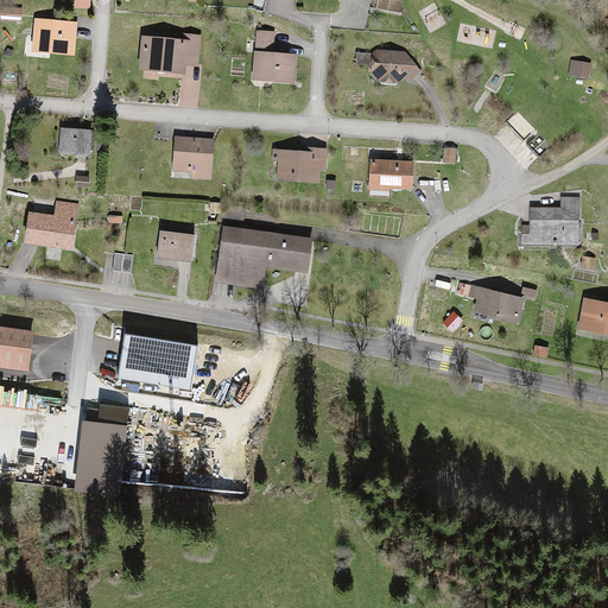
[(0,8),(0,10),(0,19),(20,20),(21,10),(0,8)]
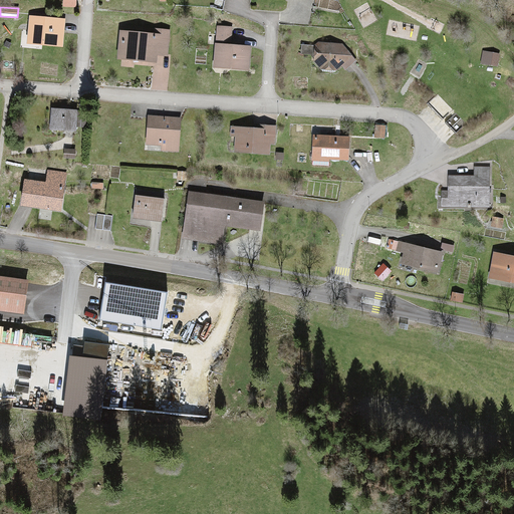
[(64,20),(29,17),(27,42),(62,45),(64,20)]
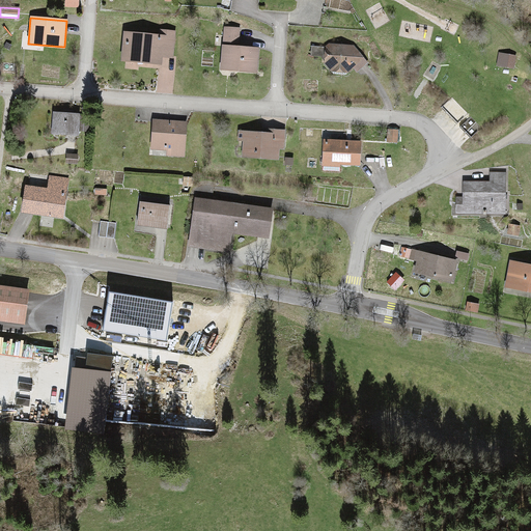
[(225,29),(222,68),(256,71),(258,49),(240,47),(239,30),(225,29)]
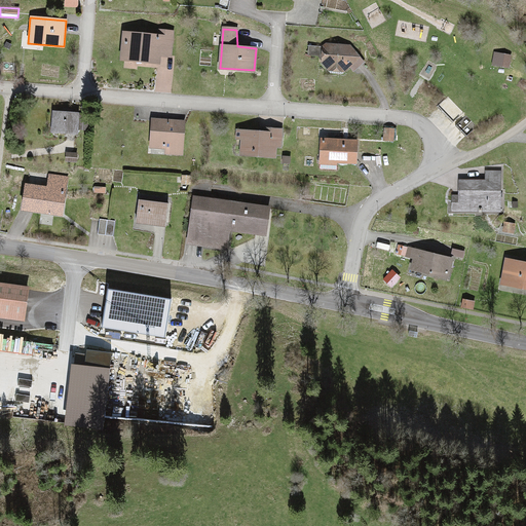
[(122,31),(120,59),(157,62),(157,57),(171,58),(173,32),(157,30),(157,34),(122,31)]
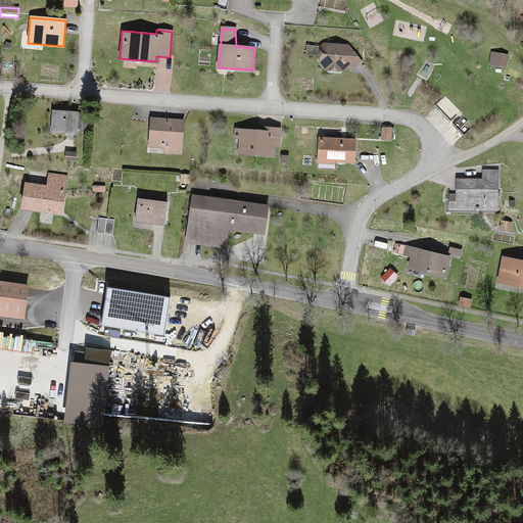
[(351,45),(319,45),(319,63),(327,68),(332,69),(350,69),(360,62),(351,45)]
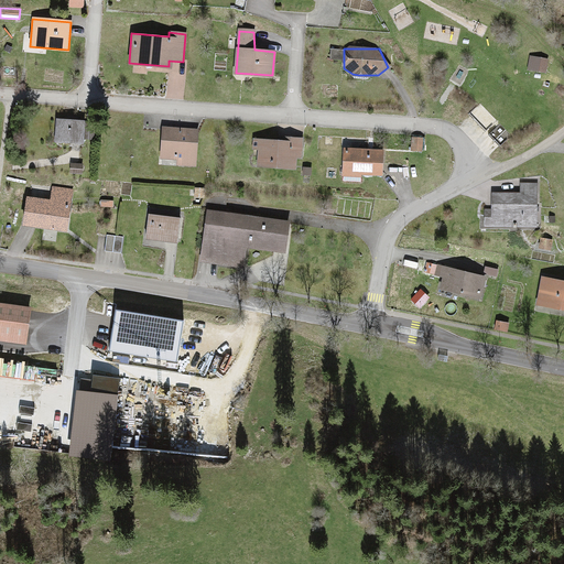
[(548,60),(530,56),(529,69),(545,72),(548,60)]
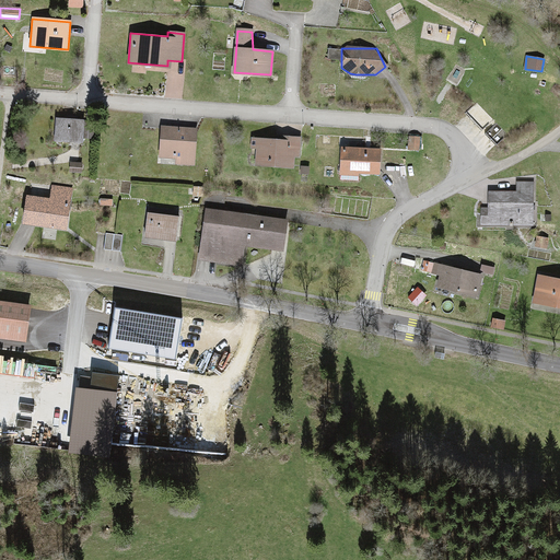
[(14,57),(4,57),(4,71),(14,71),(14,57)]
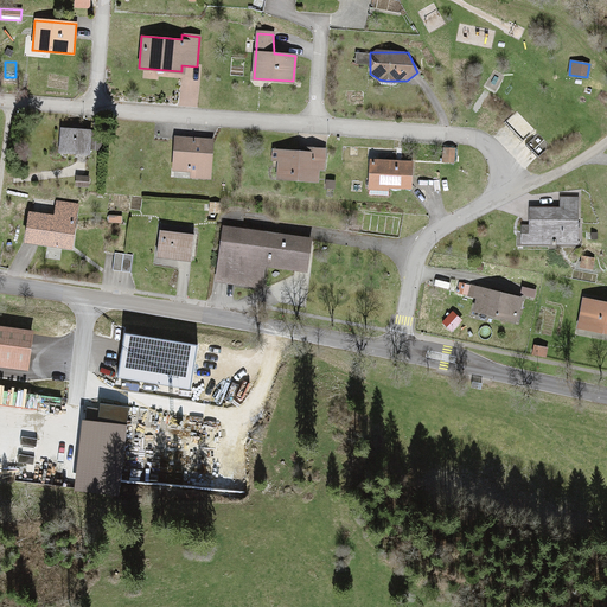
[(91,133),(61,129),(58,153),(89,157),(91,133)]
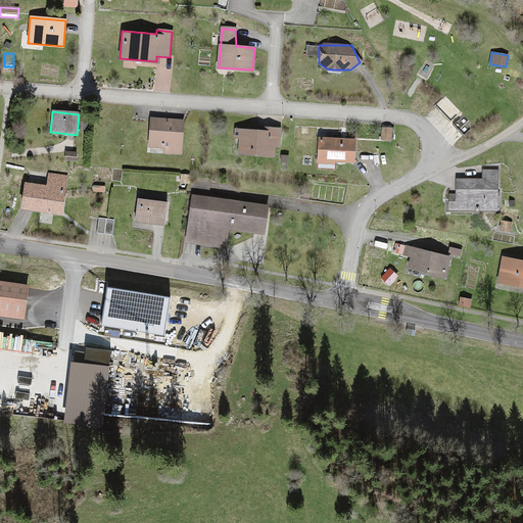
[(183,120),(150,117),(148,147),(162,148),(162,153),(181,154),(183,120)]
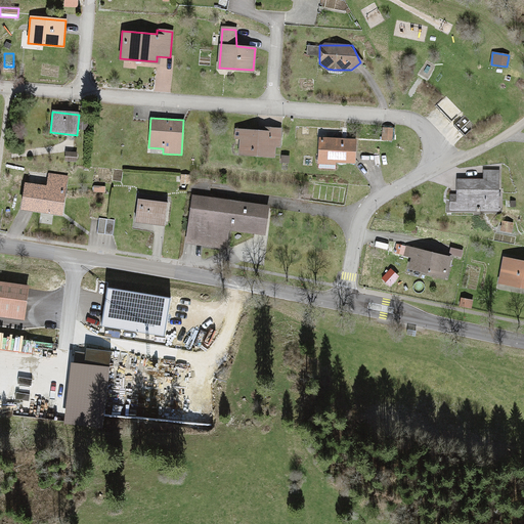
[(382,127),(382,139),(392,139),(392,127),(382,127)]
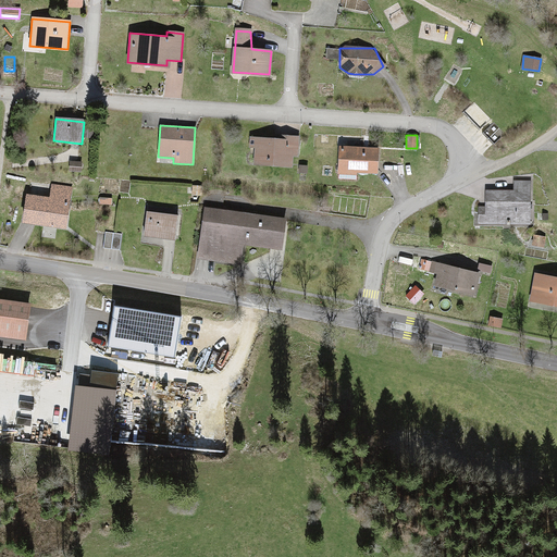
[(255,148),(254,163),(291,165),(292,153),(296,153),(297,137),(285,136),(285,140),(251,138),(250,148),(255,148)]
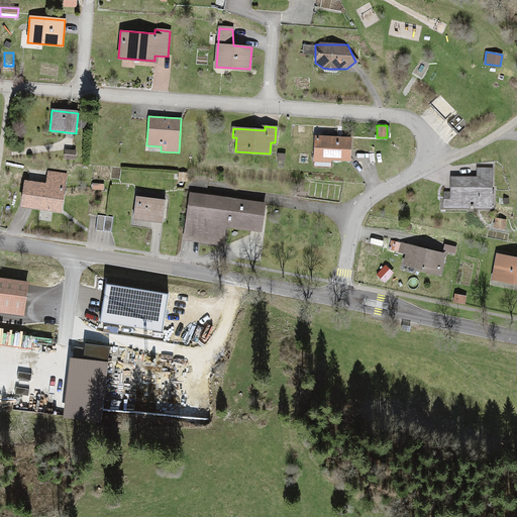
[(348,137),(315,135),(314,159),(347,161),(348,137)]
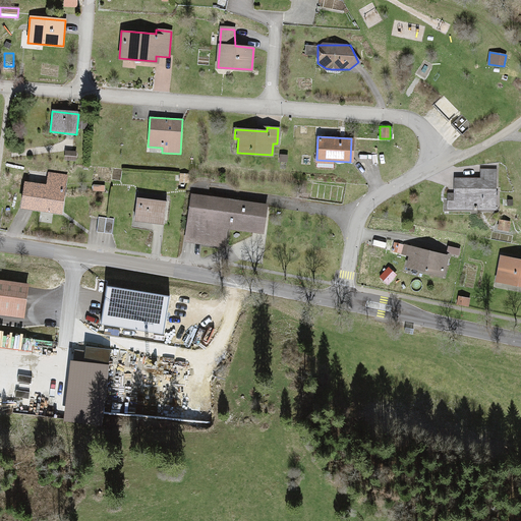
[(448,193),(447,208),(498,209),(499,172),(480,172),(480,179),(453,178),(452,193),(448,193)]
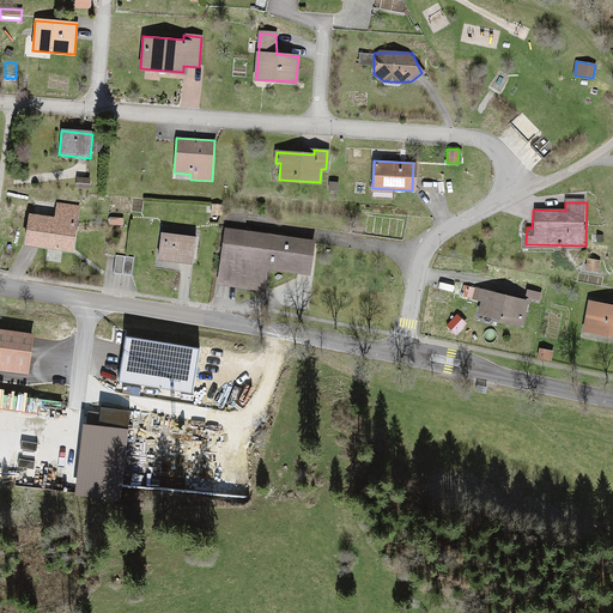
[(29,217),(25,243),(71,249),(76,214),(54,212),(53,219),(29,217)]
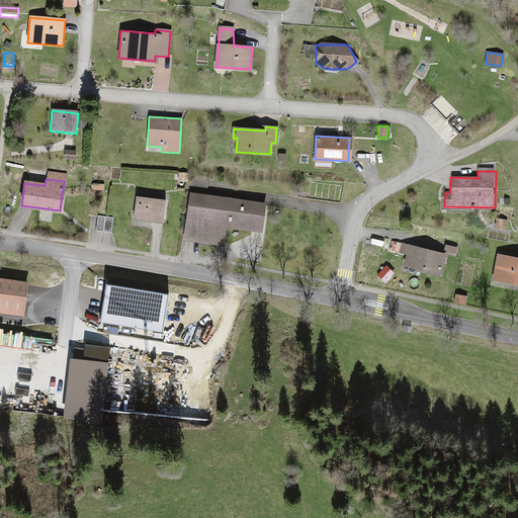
[(265,204),(189,193),(182,239),(223,245),(225,227),(261,232),(265,204)]
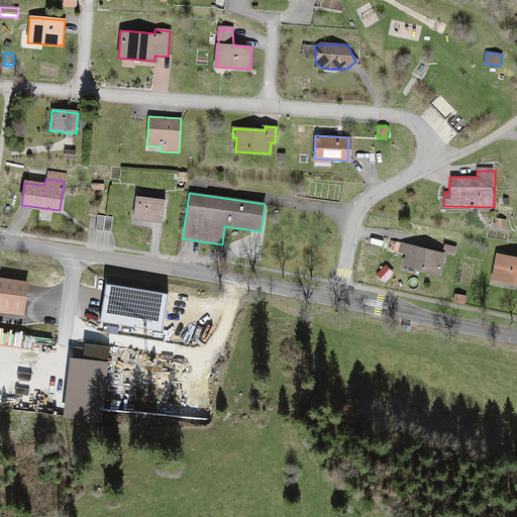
[(164,199),(137,197),(135,219),(162,221),(164,199)]
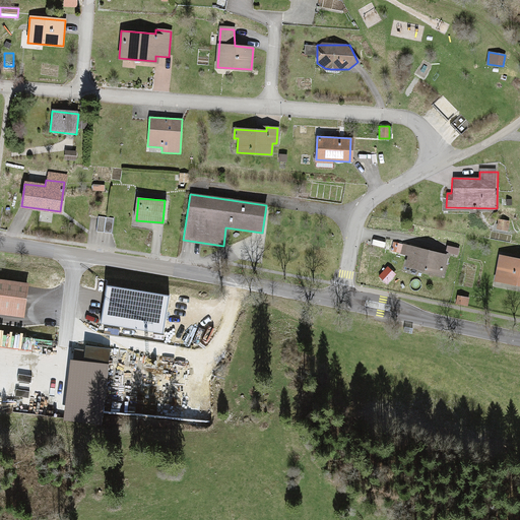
[(446,256),(403,246),(401,253),(408,255),(406,265),(442,274),(446,256)]
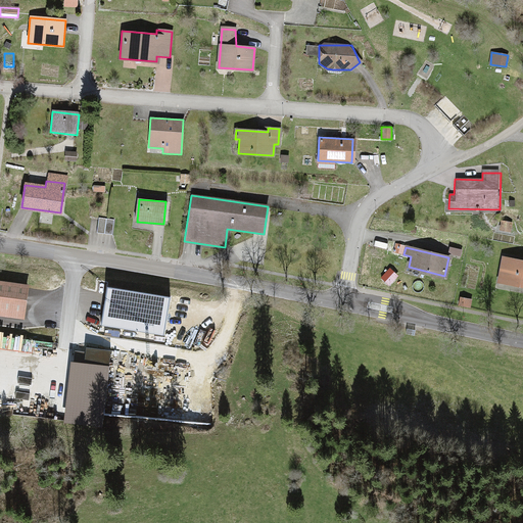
[(522,260),(502,257),(496,280),(522,285),(522,260)]
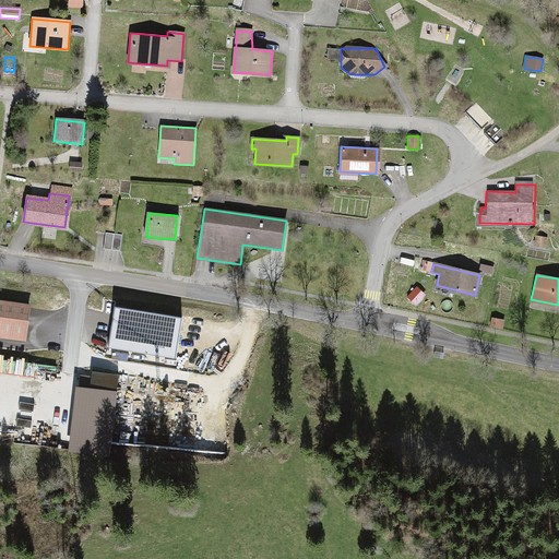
[(31,304),(0,299),(0,336),(26,340),(31,304)]
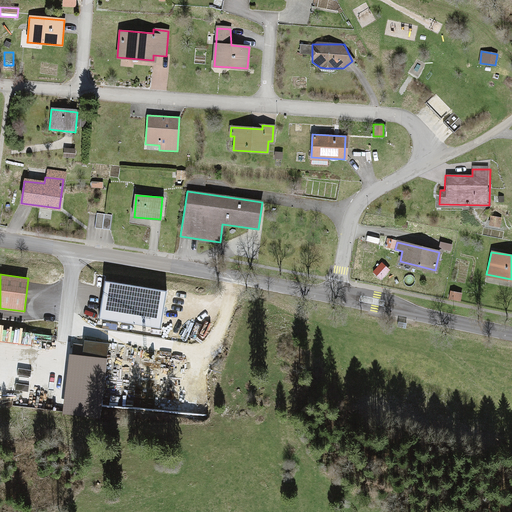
[(166,291),(105,281),(99,318),(160,328),(166,291)]
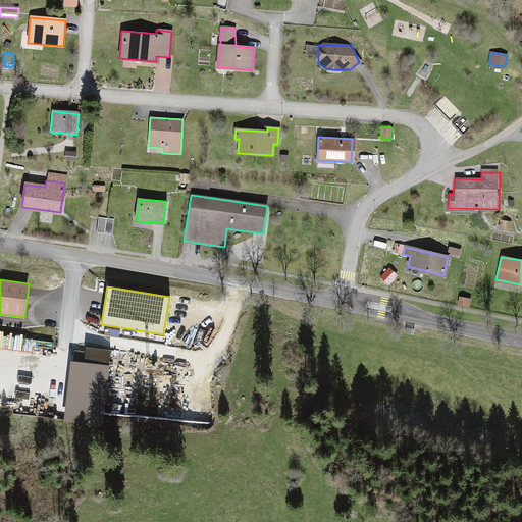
[(460,297),(458,305),(470,308),(472,299),(460,297)]
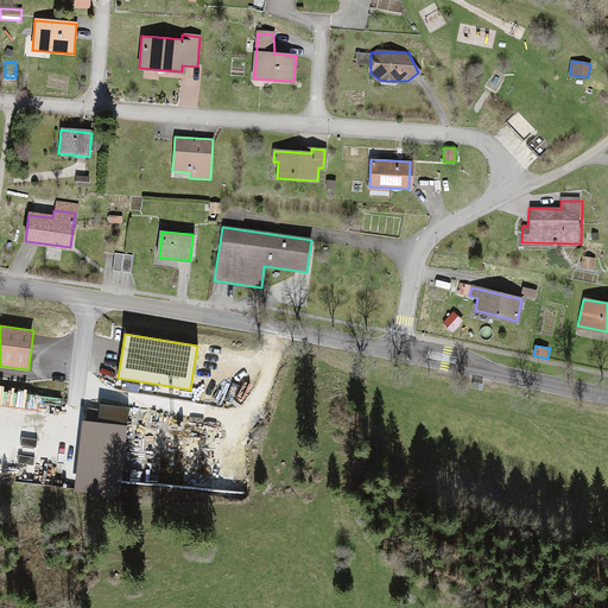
[(128,407),(101,405),(99,423),(83,422),(75,492),(119,496),(128,407)]
